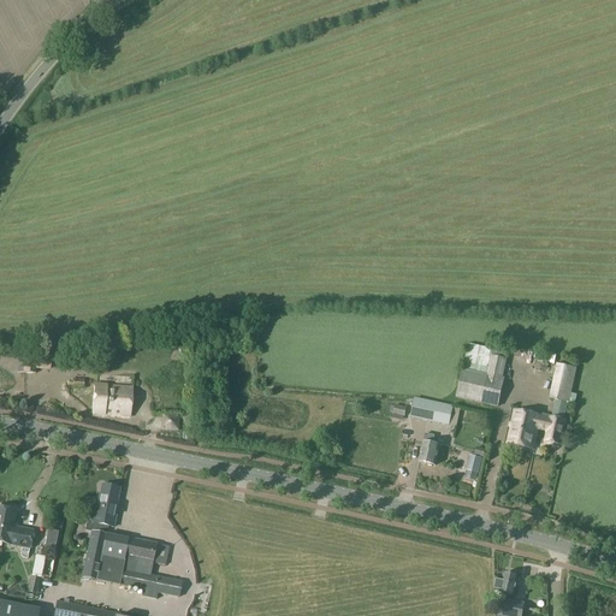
[(504,379),(503,378),(507,360),(490,356),(486,374),(462,369),(455,398),(498,408),(504,379)]
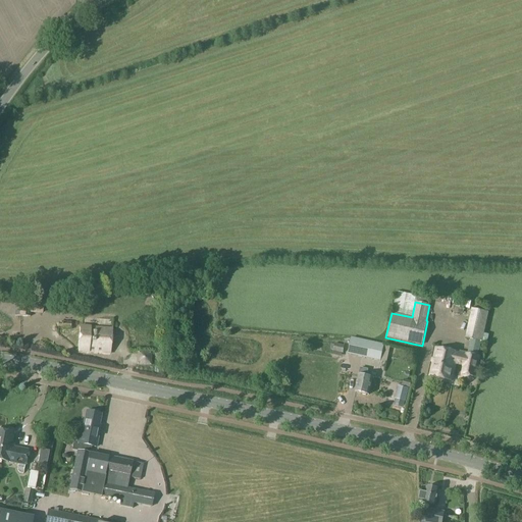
[(488,313),(471,309),(465,337),(482,342),(488,313)]
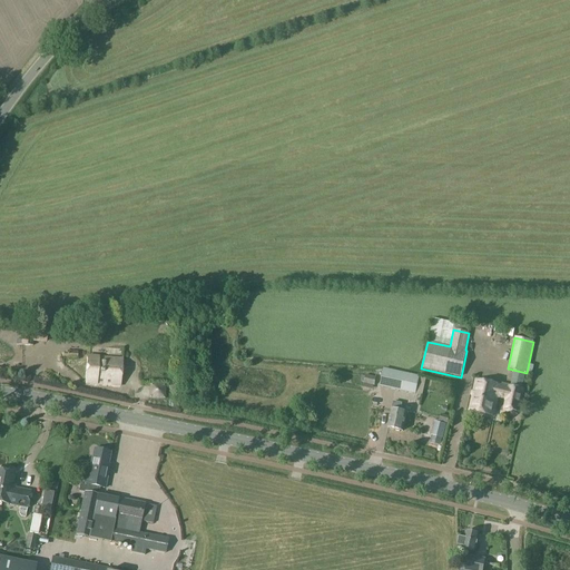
[(77,352),(68,351),(67,353),(64,353),(64,356),(67,357),(67,359),(77,360),(77,352)]
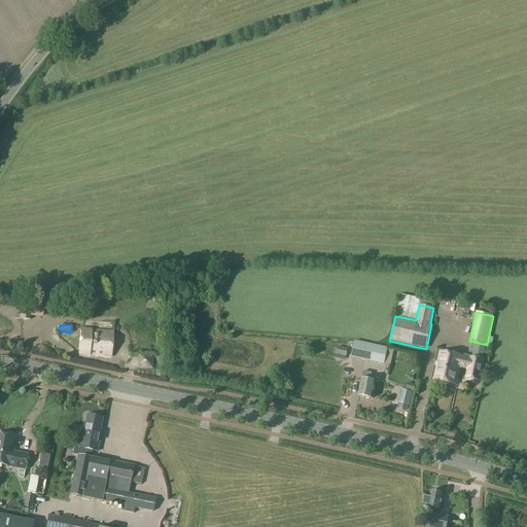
[(111,356),(113,331),(80,329),(79,354),(111,356)]
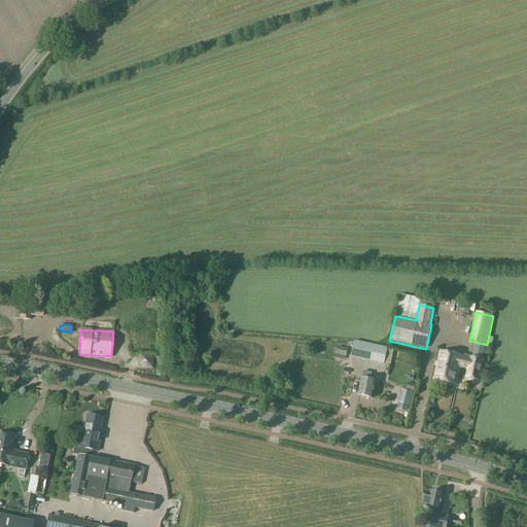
[(388,348),(354,341),(351,358),(384,364),(390,366),(393,355),(386,353),(388,348)]
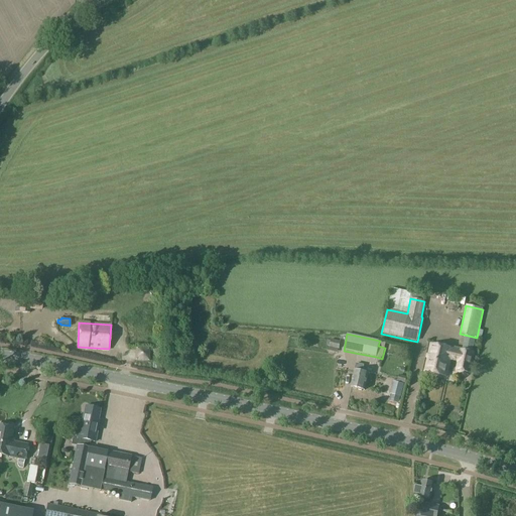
[(340,338),(331,338),(331,347),(340,346),(340,338)]
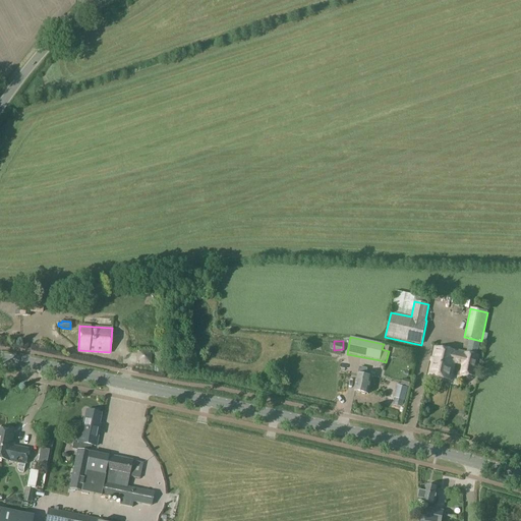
[(457,352),(435,347),(428,375),(451,381),(455,360),(463,362),(461,373),(473,377),(478,356),(465,353),(465,355),(457,353),(457,352)]
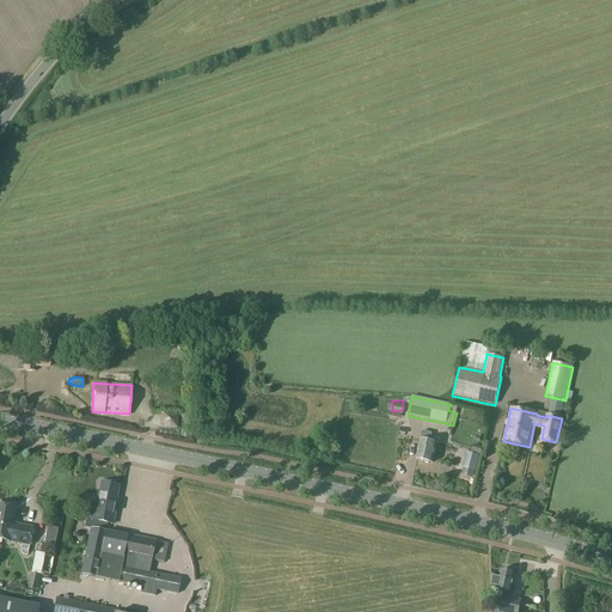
[(173,428),(173,409),(157,410),(158,428),(173,428)]
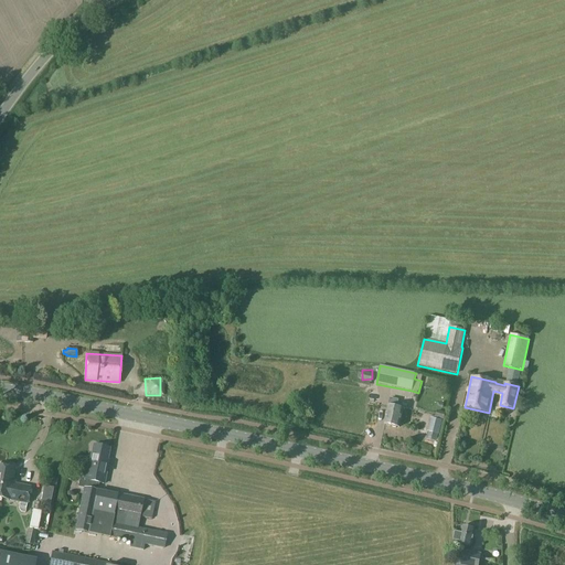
[(388,406),(384,424),(400,427),(403,409),(396,408),(398,401),(390,398),(388,406)]
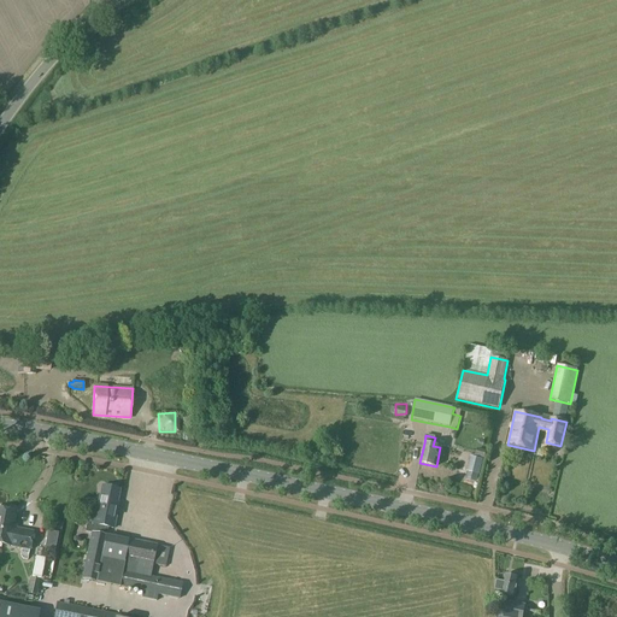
[(470,457),(466,471),(480,474),(483,459),(470,457)]
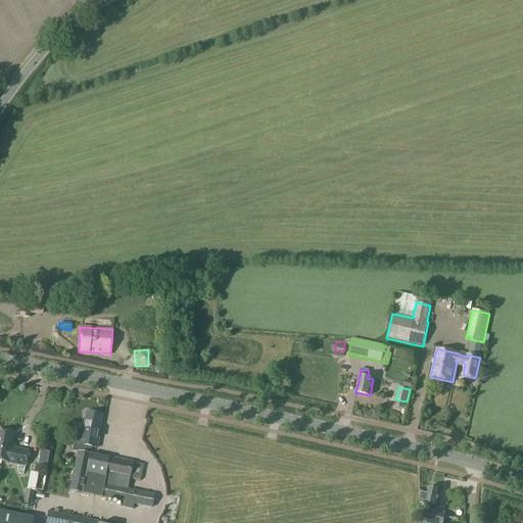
[(448,405),(459,405),(459,395),(448,394),(448,405)]
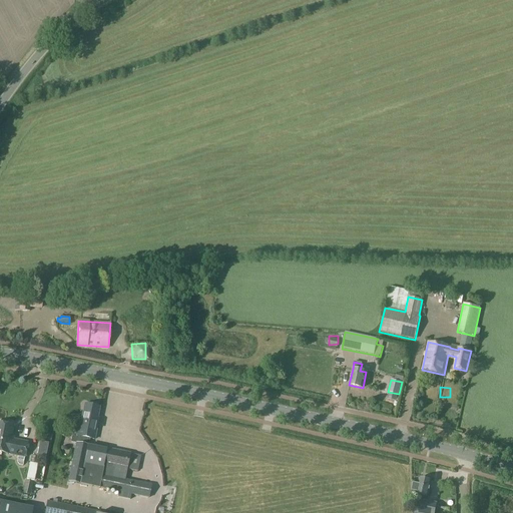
[(70,442),(77,443),(88,445),(89,439),(94,440),(97,424),(96,424),(99,408),(84,405),(81,420),(80,420),(77,436),(71,435),(70,442)]
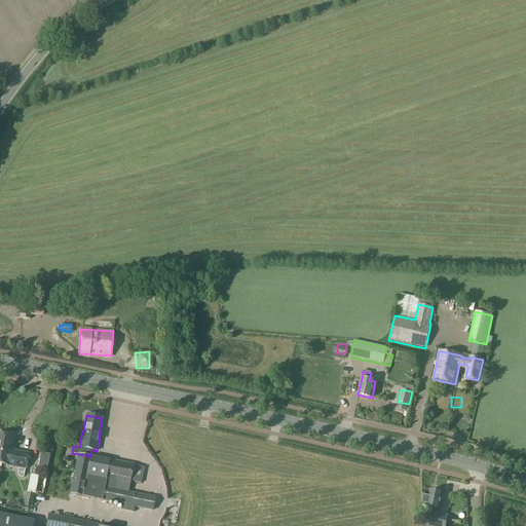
[(0,463),(13,466),(25,468),(28,454),(10,450),(13,438),(0,435),(0,463)]
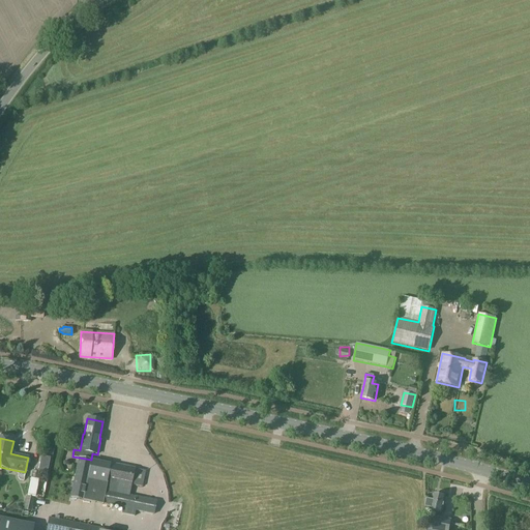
[(41,457),(37,474),(47,476),(50,458),(41,457)]
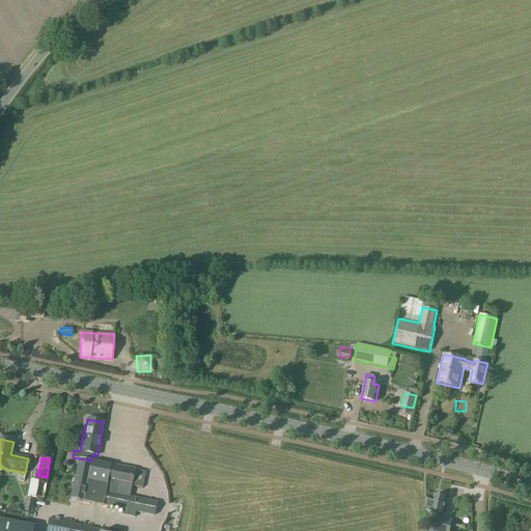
[(142,488),(146,472),(135,470),(91,460),(80,458),(74,485),(67,484),(66,494),(72,495),(71,499),(154,515),(157,502),(117,494),(119,483),(132,485),(142,488)]
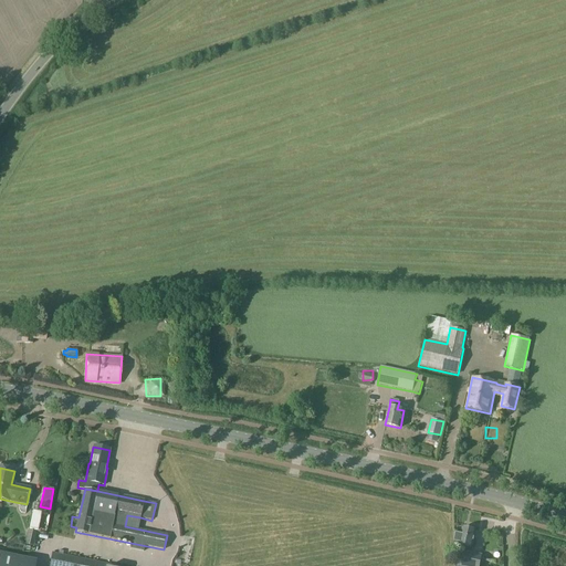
[(480,565),(482,555),(464,552),(465,546),(473,547),(477,531),(462,527),(461,534),(456,533),(454,544),(457,544),(456,552),(459,553),(456,565),(480,565)]
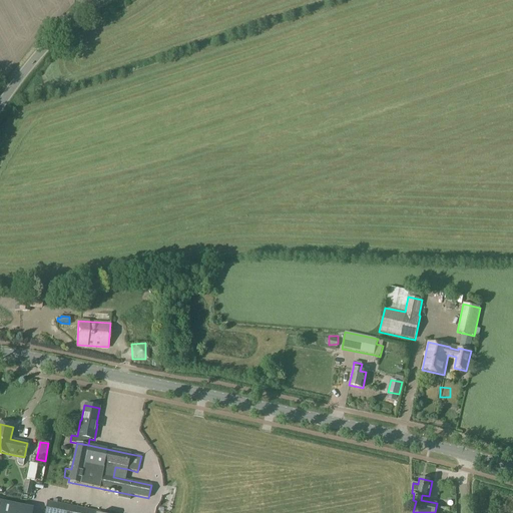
[(31,495),(34,482),(25,480),(22,493),(31,495)]
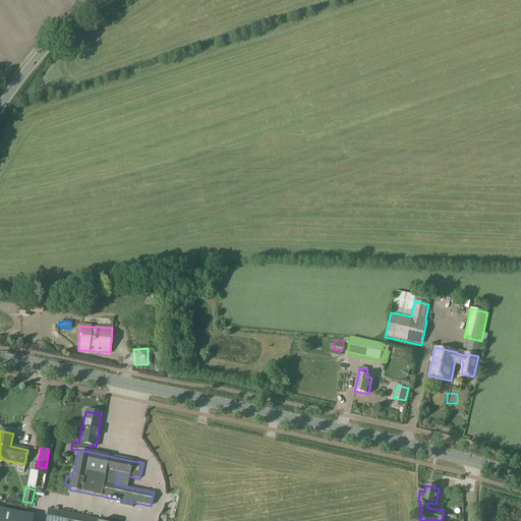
[(0,520),(36,520),(38,516),(0,507),(0,520)]
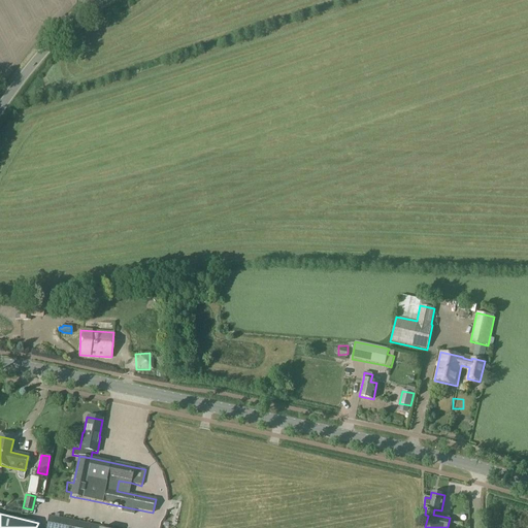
[(108,527),(48,516),(45,527),(108,527)]
